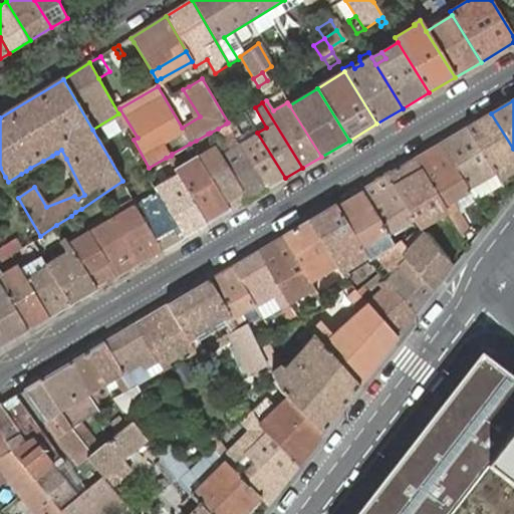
[(513,149),(491,113),(468,127),(496,175),(504,186),(509,196),(513,188),(504,170),(513,163),(513,149)]
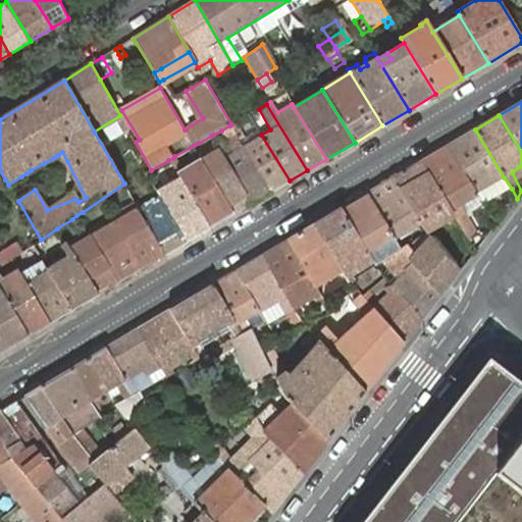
[(235,122),(231,124),(229,125),(243,146),(247,144),(235,122)]
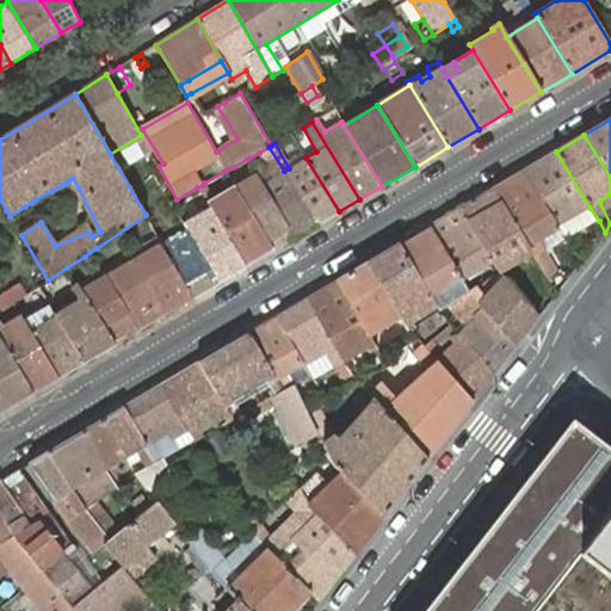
[(284,171),(269,147),(259,153),(267,166),(255,173),(295,238),(318,224),(284,171)]
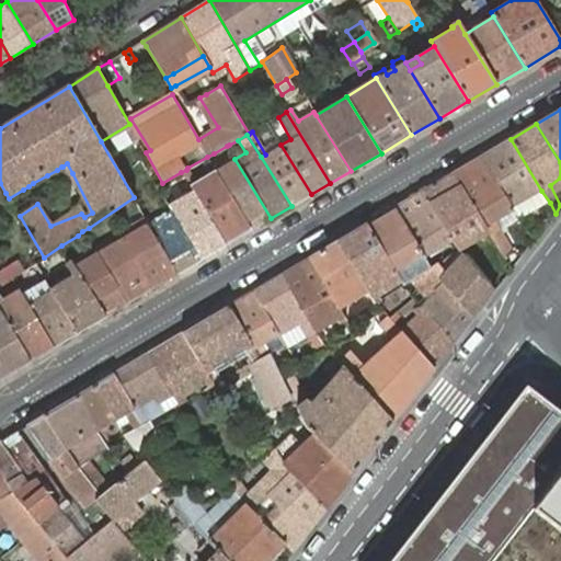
[(511,139),(481,157),(513,208),(541,191),(511,139)]
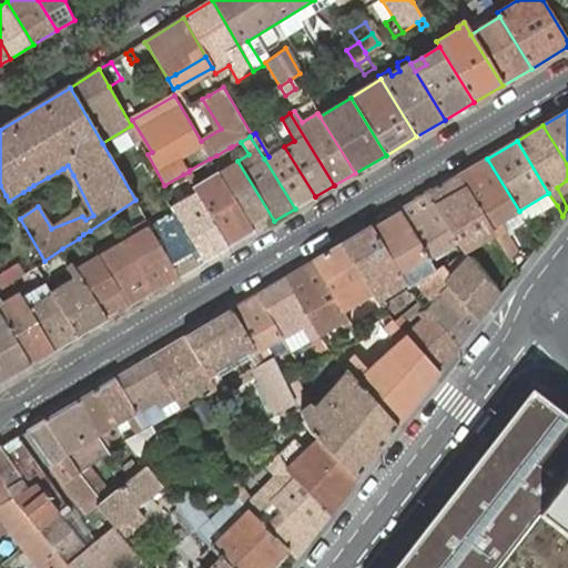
[(269,156),(264,159),(295,209),(315,196),(284,146),(269,156)]
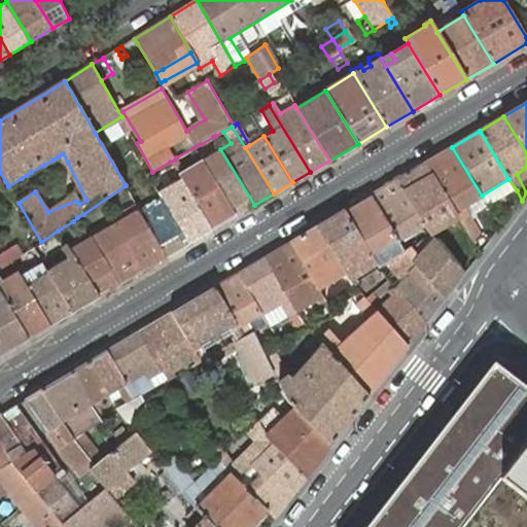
[(452,147),(425,163),(461,223),(462,225),(471,220),(490,209),(484,199),(482,196),(452,147)]
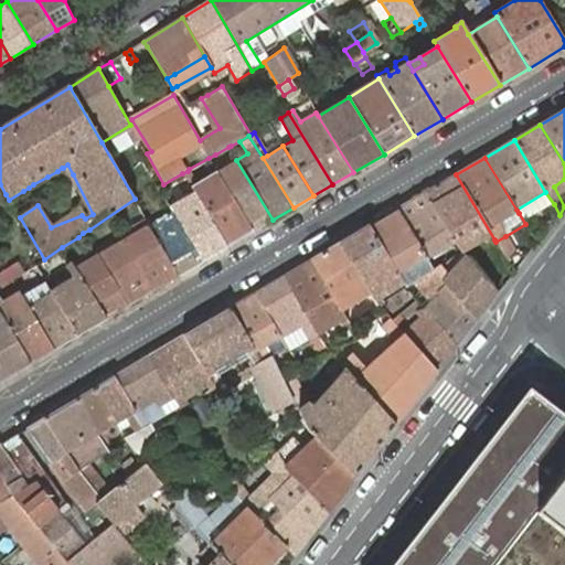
[(273,220),(236,160),(235,159),(216,171),(219,174),(253,231),(273,220)]
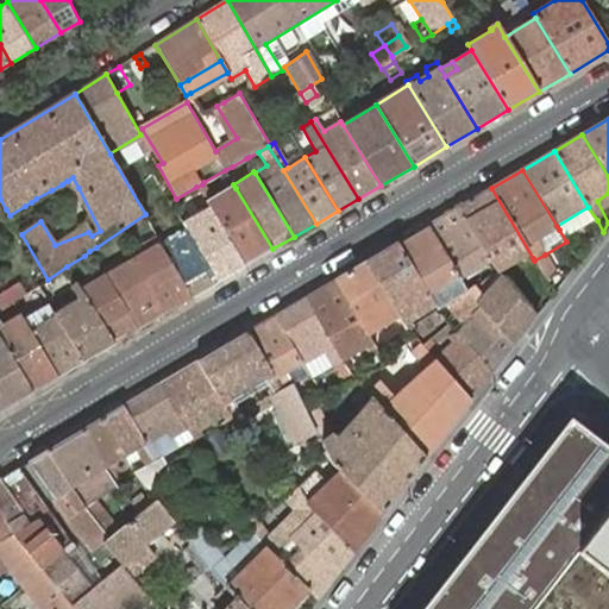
[(207,202),(212,212),(246,265),(272,249),(236,188),(234,186),(207,202)]
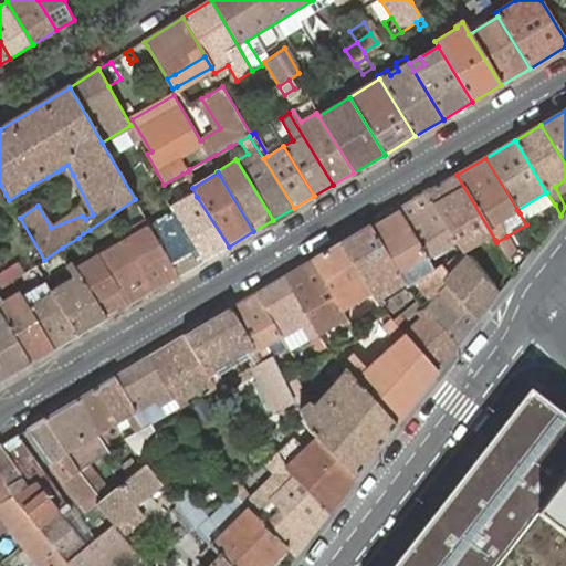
[(457,175),(428,192),(462,251),(485,238),(489,243),(495,240),(457,175)]
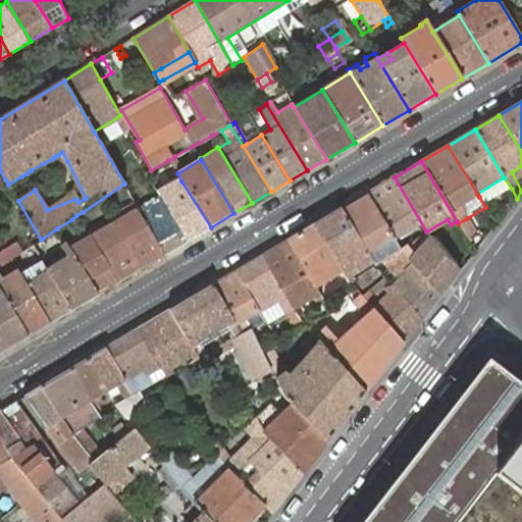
[(395,177),(367,194),(401,250),(408,245),(401,235),(415,225),(422,237),(427,232),(426,231),(395,177)]
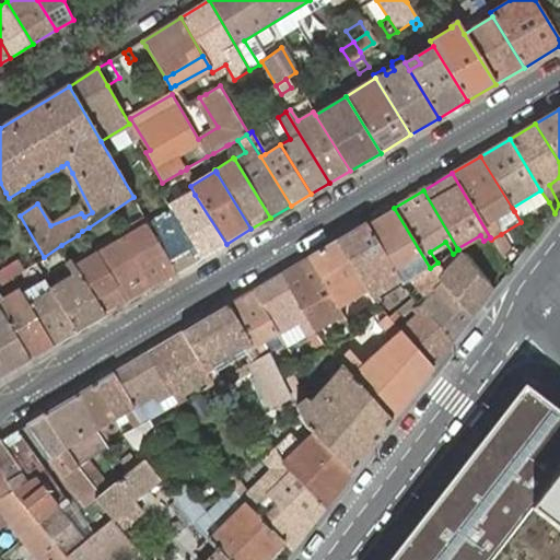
[(195,195),(171,210),(201,258),(226,244),(195,195)]
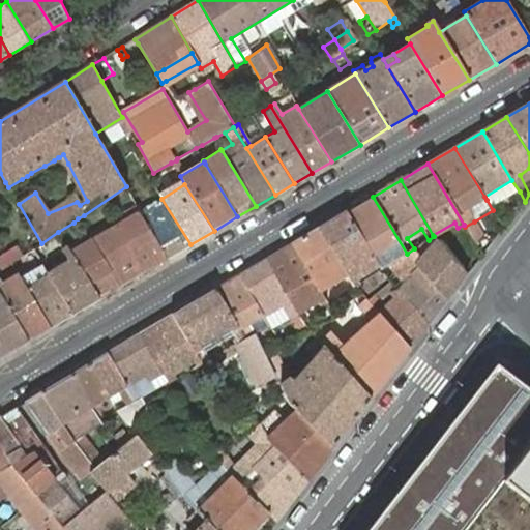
[(373,197),(347,212),(373,257),(385,249),(392,262),(407,254),(373,197)]
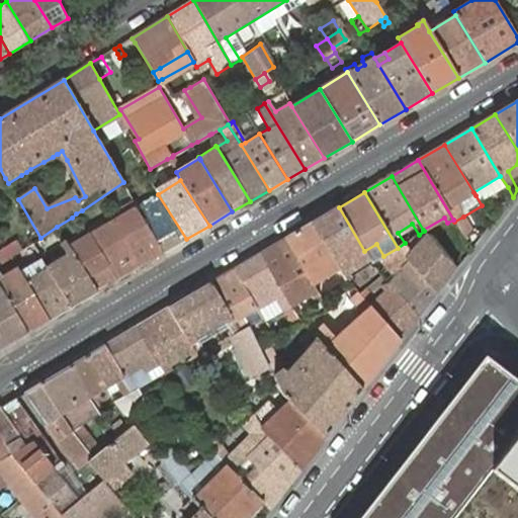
[(158,194),(136,207),(163,253),(186,239),(158,194)]
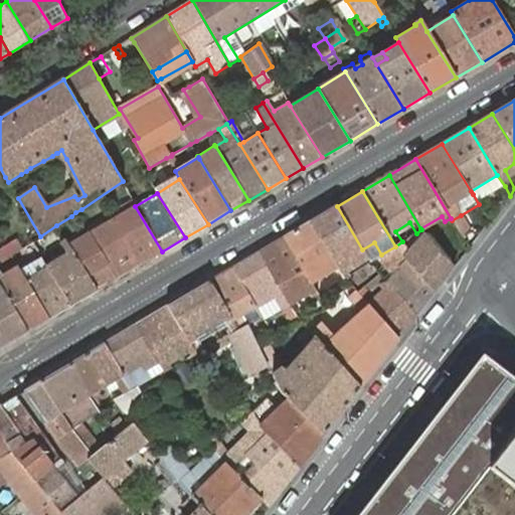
[(162,251),(135,206),(90,234),(117,279),(145,262),(162,251)]
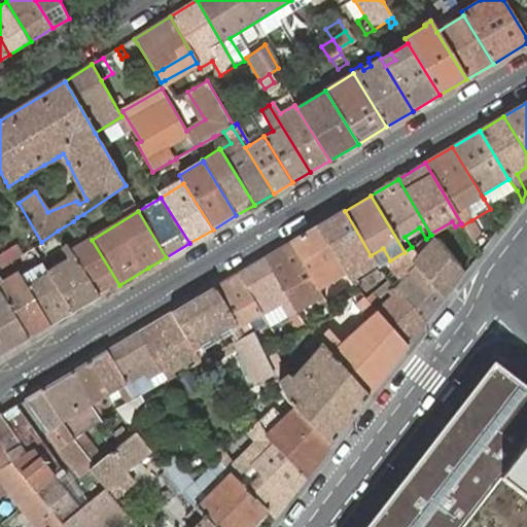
[(345,211),(318,226),(346,274),(353,284),(379,269),(376,264),(371,255),(345,211)]
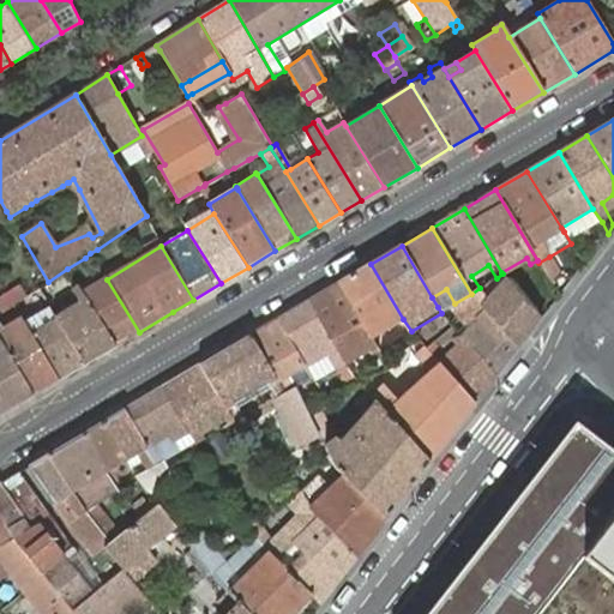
[(106,263),(97,250),(90,253),(95,262),(98,266),(106,263)]
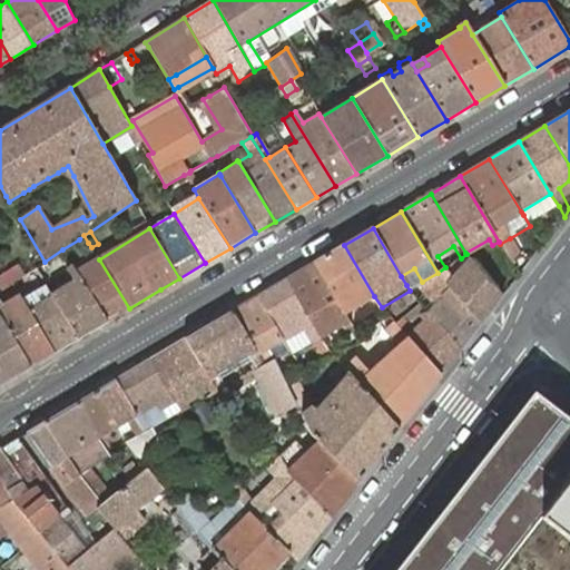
[(88,243),(84,235),(79,239),(82,246),(88,243)]
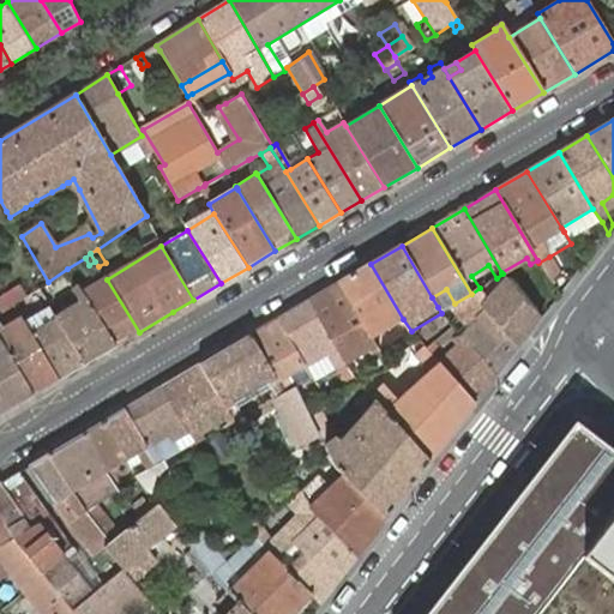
[(549,257),(539,263),(549,278),(559,272),(549,257)]
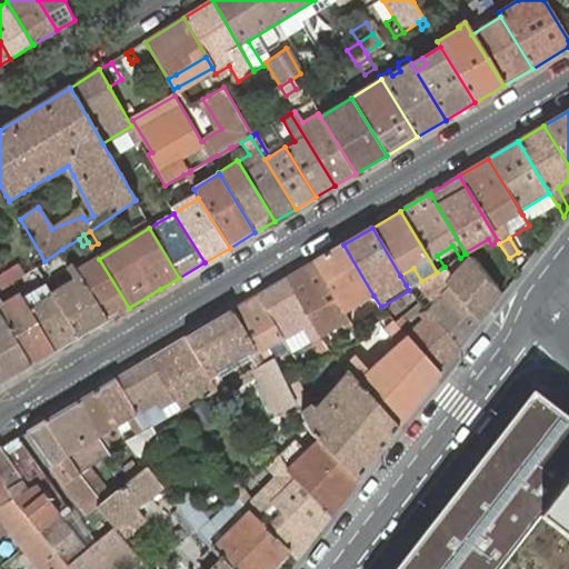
[(79,239),(62,249),(67,256),(82,246),(79,239)]
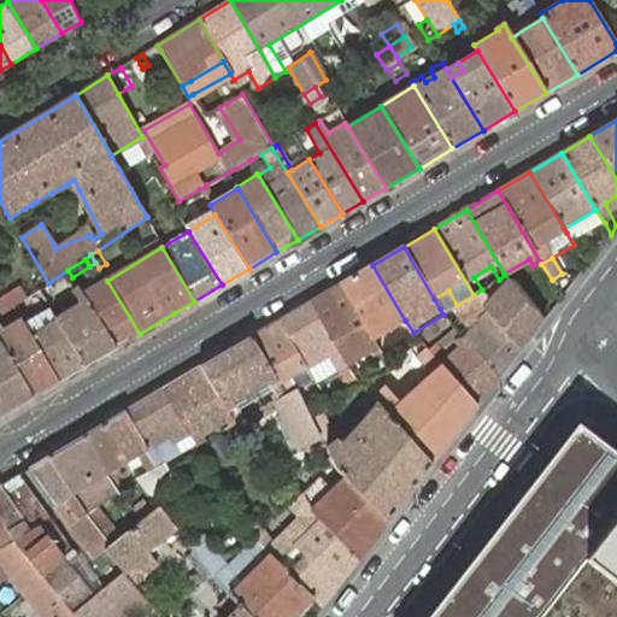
[(372,265),(341,283),(381,353),(388,348),(382,335),(405,321),(372,265)]
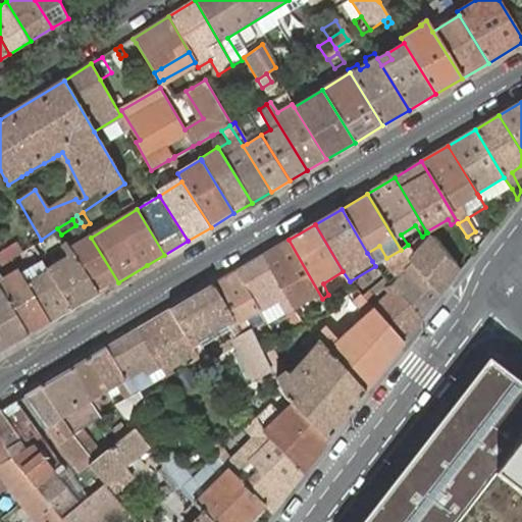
[(57,228),(41,240),(38,242),(41,248),(62,236),(61,235),(57,228)]
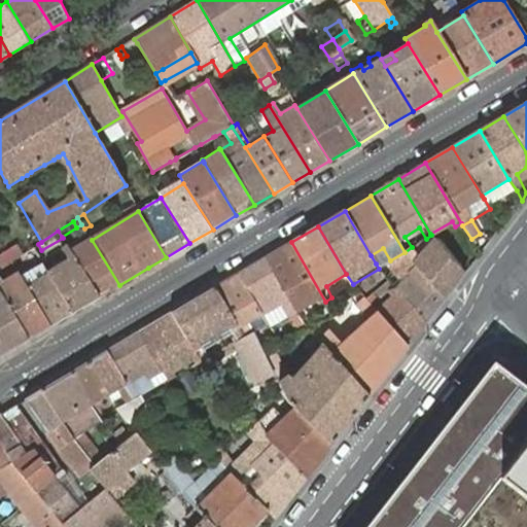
[(405,252),(412,260),(416,265),(445,299),(465,274),(438,241),(437,241),(434,238),(430,241),(418,254),(412,247),(405,252)]
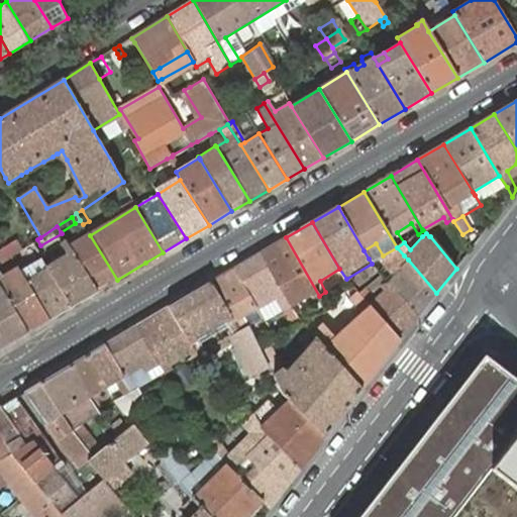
[(70,246),(97,291),(117,280),(90,235),(85,238),(76,243),(70,246)]
